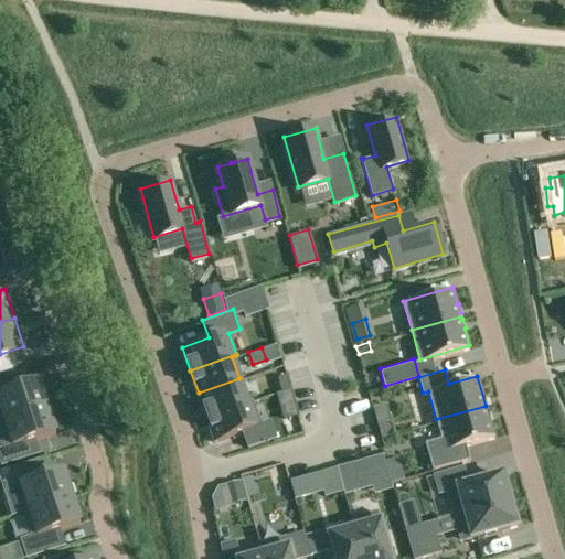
[(277,376),(280,389),(290,386),(287,374),(277,376)]
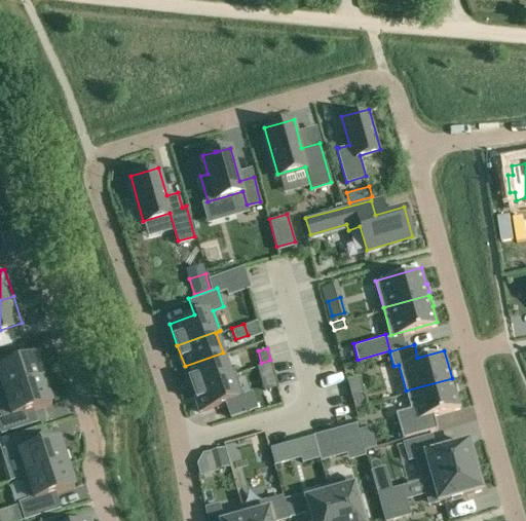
[(0,391),(44,377),(36,354),(9,362),(4,349),(0,350),(0,378),(3,389),(0,391)]
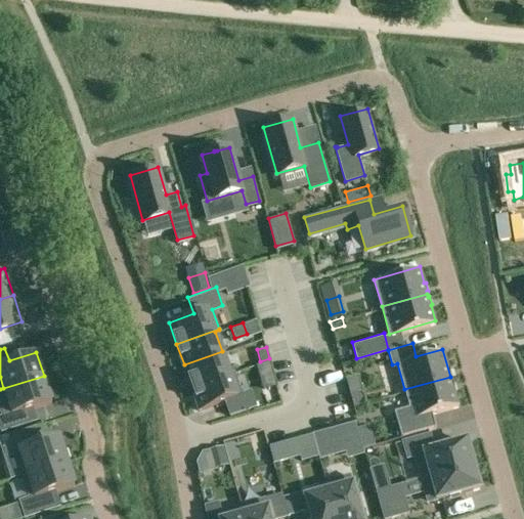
[(222,351),(184,364),(191,386),(233,371),(233,370),(229,371),(222,351)]
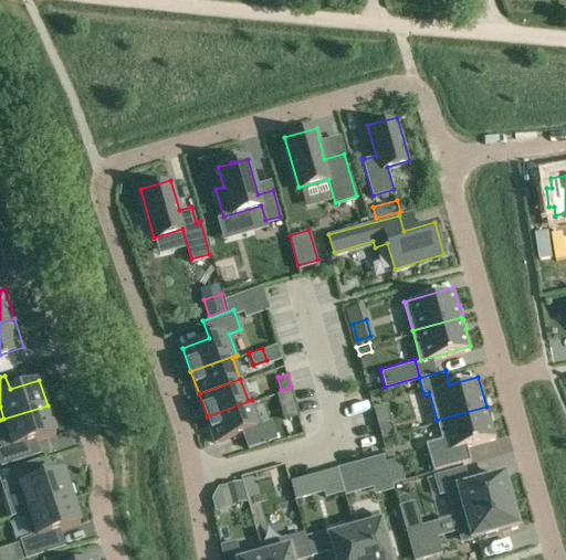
[(252,400),(207,416),(215,440),(243,430),(249,445),(276,435),(271,420),(261,423),(252,400)]
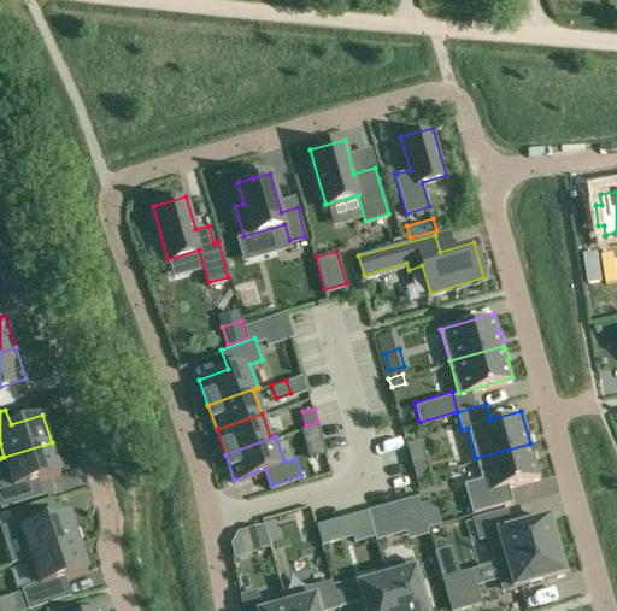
[(60,470),(52,442),(0,458),(0,481),(3,487),(0,487),(0,501),(1,505),(33,495),(28,481),(60,470)]
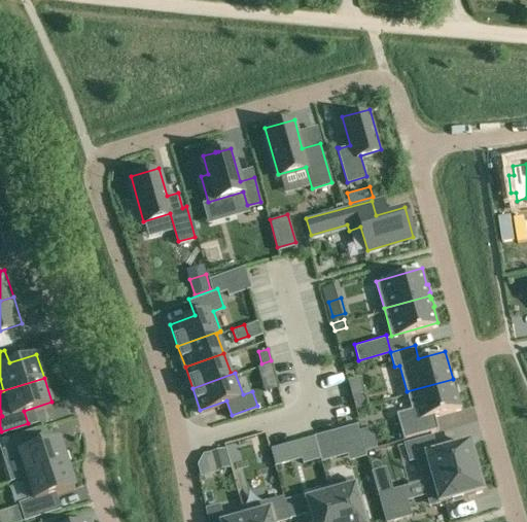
[(453,379),(407,391),(411,407),(396,411),(403,437),(437,427),(433,414),(460,406),(453,379)]
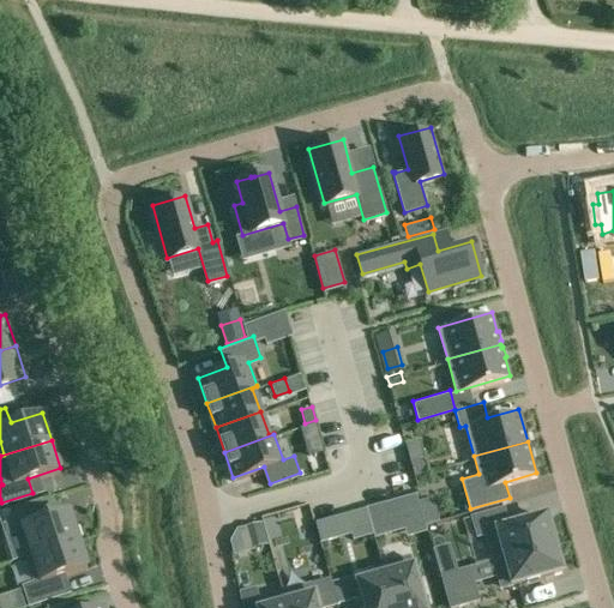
[(419,456),(410,458),(414,473),(422,470),(419,456)]
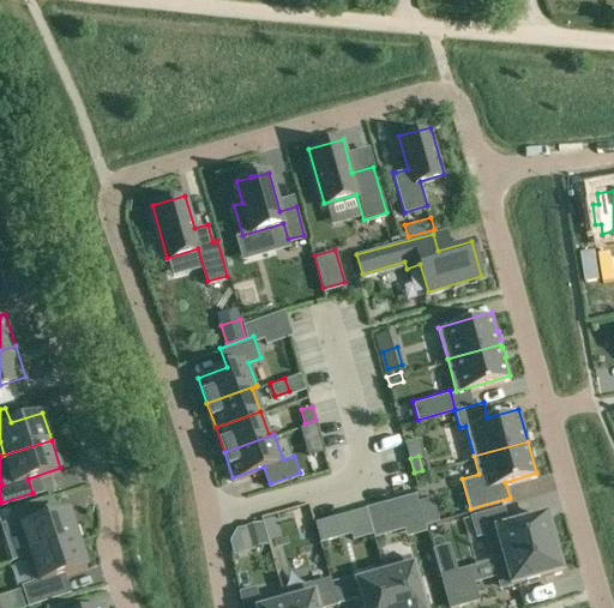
[(381,500),(389,529),(404,525),(407,533),(426,528),(425,523),(421,509),(415,491),(393,497),(381,500)]
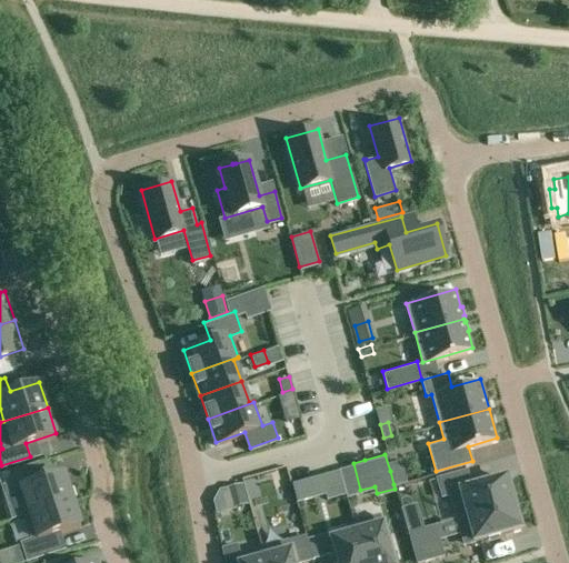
[(23,512),(23,513),(72,498),(63,472),(35,482),(28,464),(0,473),(0,480),(5,493),(16,490),(23,512)]
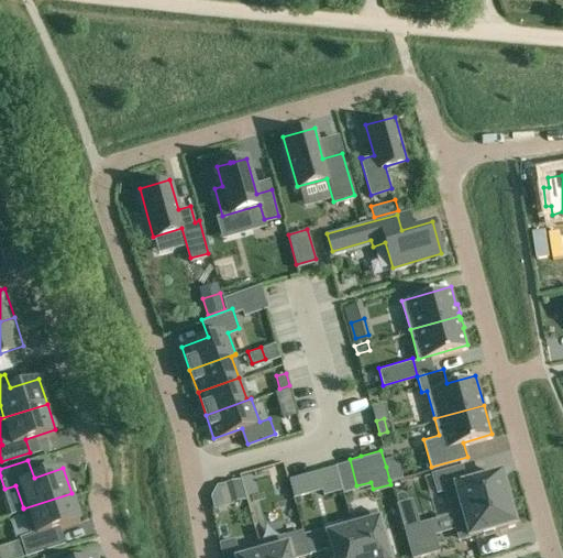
[(389,480),(398,478),(395,463),(386,467),(389,480)]
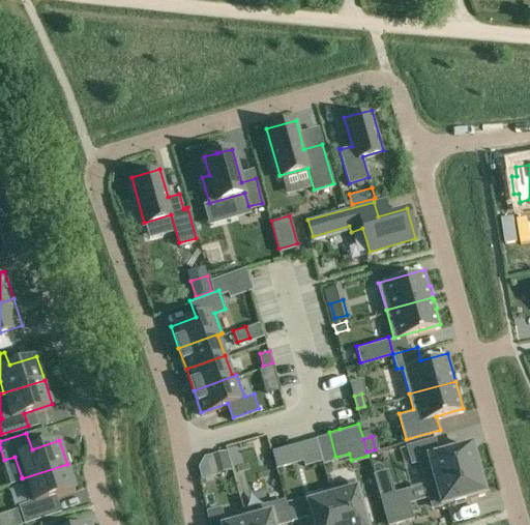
[(411,461),(418,459),(424,482),(477,467),(471,443),(439,453),(435,436),(407,444),(411,461)]
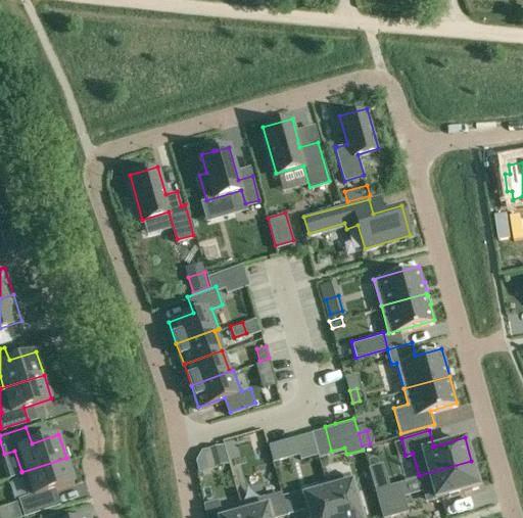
[(269,442),(273,459),(300,452),(296,434),(269,442)]
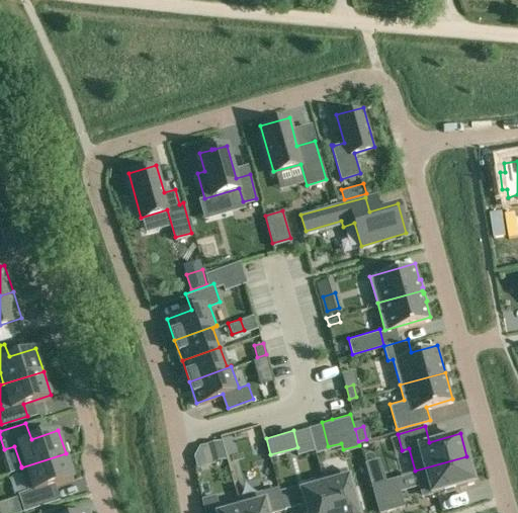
[(211,459),(213,458),(225,455),(220,437),(206,441),(211,459)]
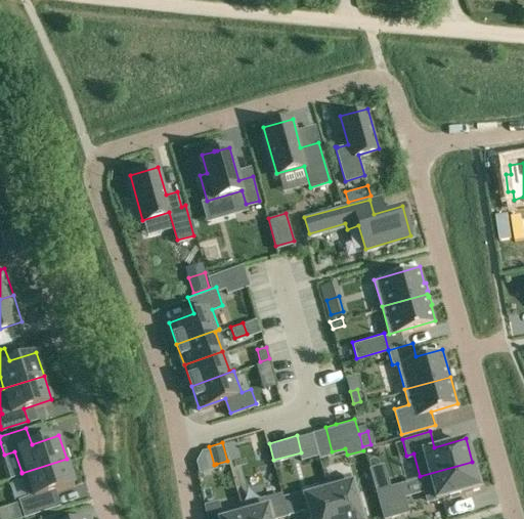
[(74,482),(67,459),(22,473),(30,496),(74,482)]
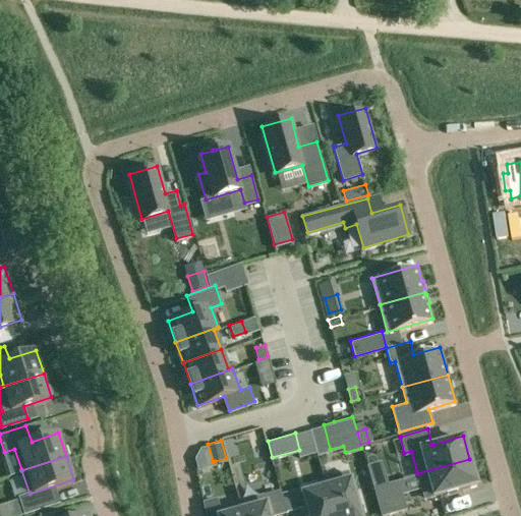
[(422,472),(429,496),(476,482),(469,459),(422,472)]
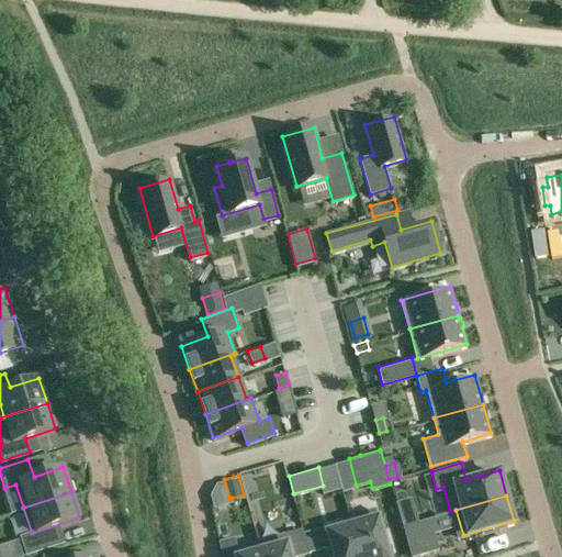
[(388,556),(374,507),(349,514),(360,556),(388,556)]
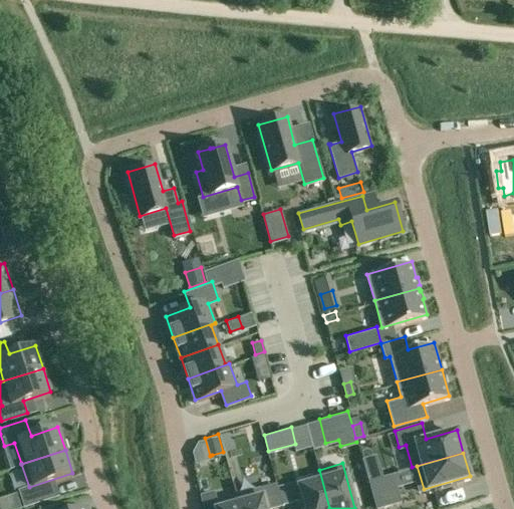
[(329,508),(319,470),(318,470),(321,479),(298,486),(304,508),(329,508)]
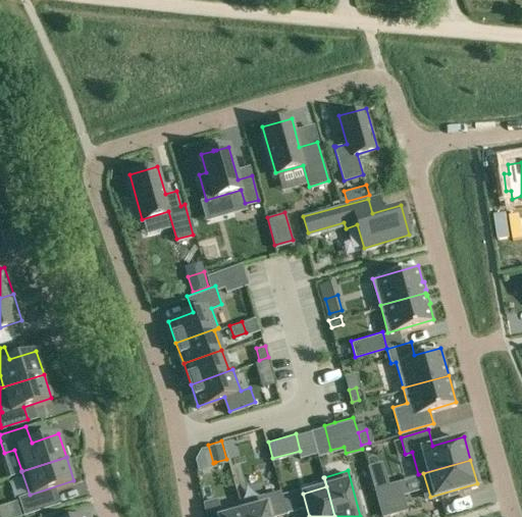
[(399,480),(375,487),(382,515),(406,508),(399,480)]
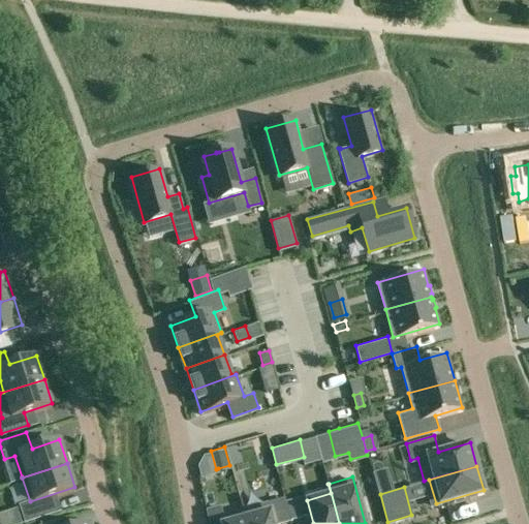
[(273,523),(267,501),(243,507),(247,523),(273,523)]
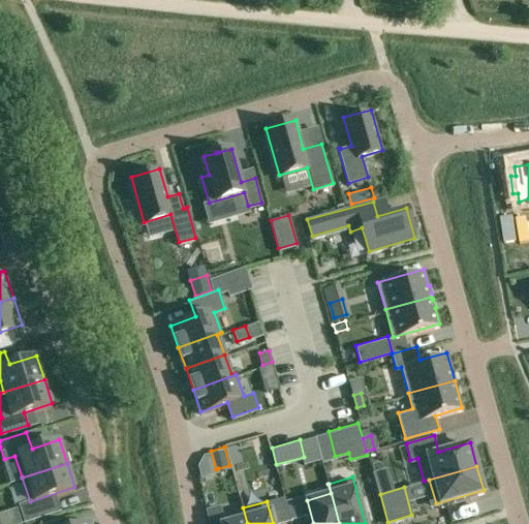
[(247,523),(243,507),(222,514),(220,504),(206,509),(208,523),(247,523)]
